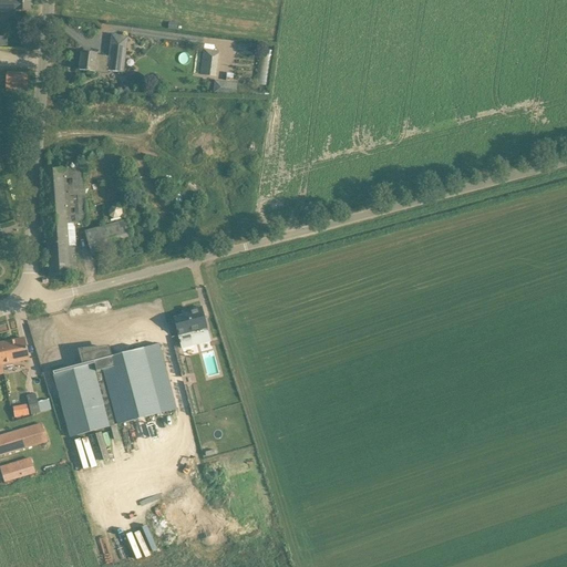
[(32,0),(0,0),(0,10),(21,11),(32,11),(32,0)]
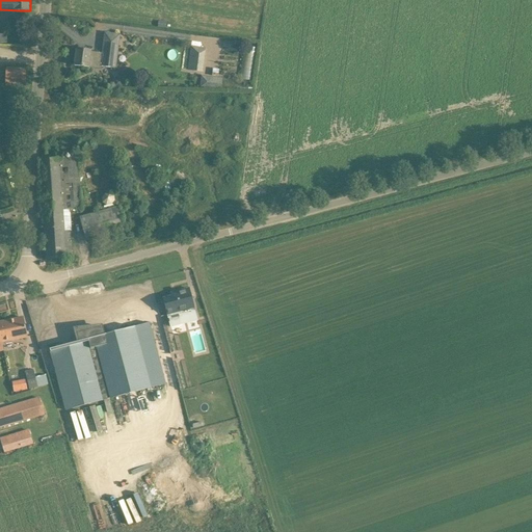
[(85,67),(88,68),(101,70),(101,67),(114,69),(118,44),(120,34),(104,32),(102,54),(89,52),(89,51),(87,51),(77,49),(75,65),(85,67)]
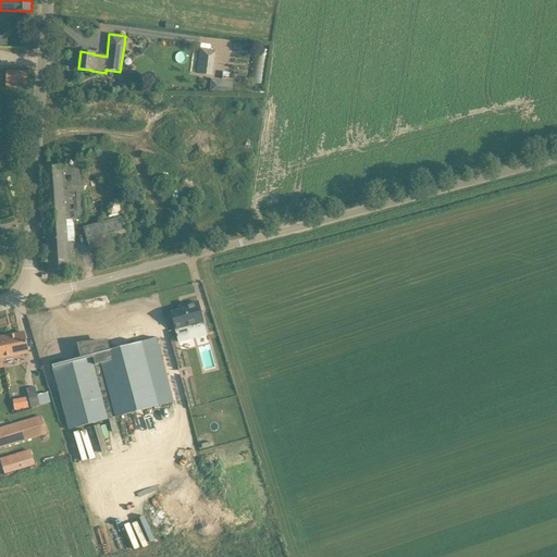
[(197,73),(211,75),(214,51),(200,49),(197,73)]
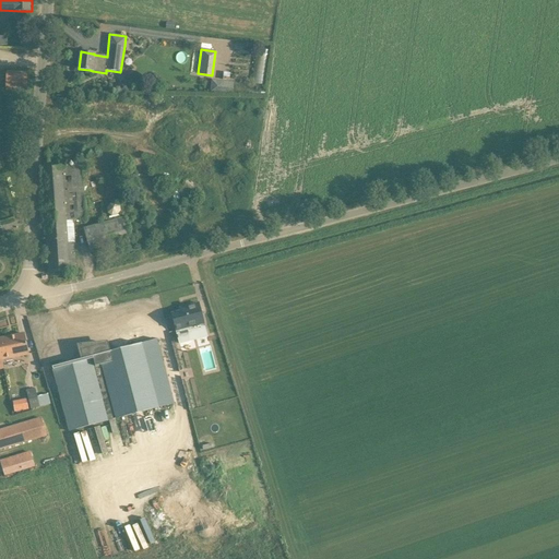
[(7,72),(6,83),(27,84),(27,73),(16,72),(7,72)]
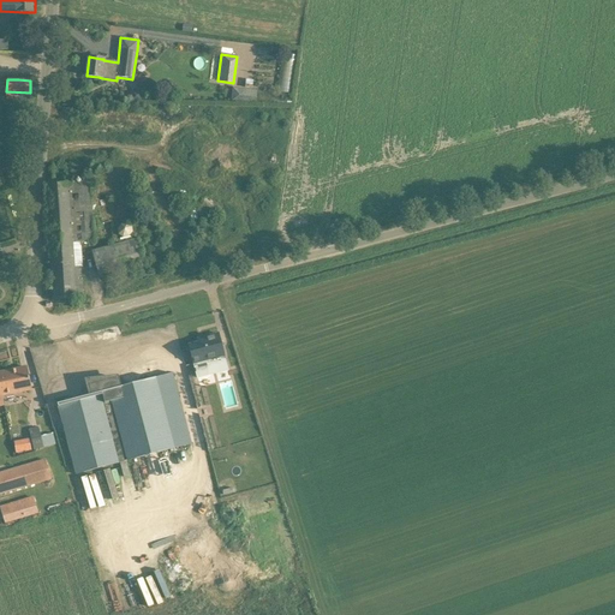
[(245,89),(243,102),(256,105),(258,91),(258,90),(245,89)]
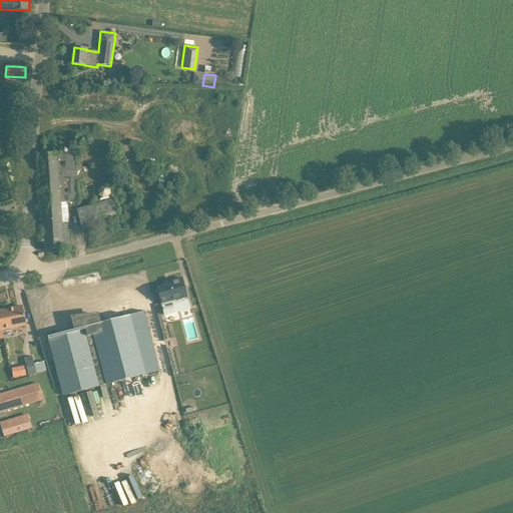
[(75,152),(38,154),(45,249),(69,247),(67,223),(69,223),(68,202),(78,201),(75,152)]
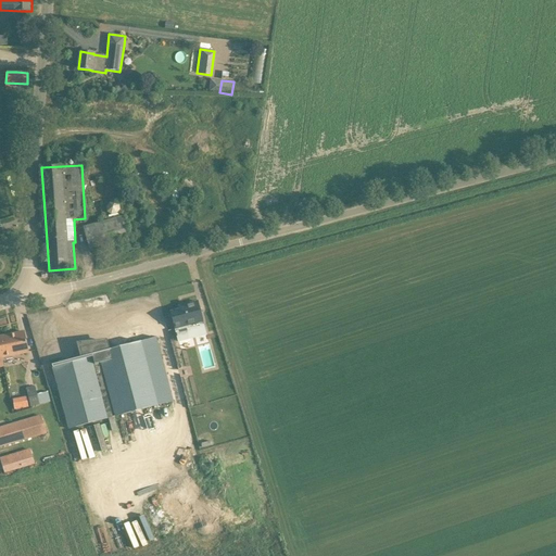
[(106,207),(108,213),(111,216),(116,215),(119,211),(119,206),(115,203),(110,203),(106,207)]
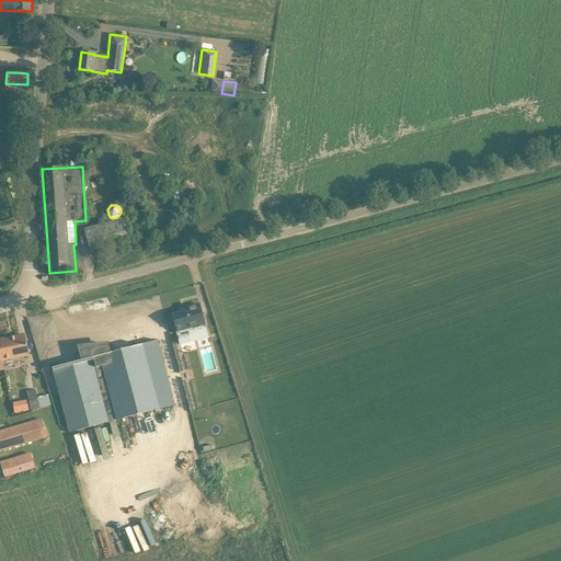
[(126,218),(84,229),(90,251),(133,239),(126,218)]
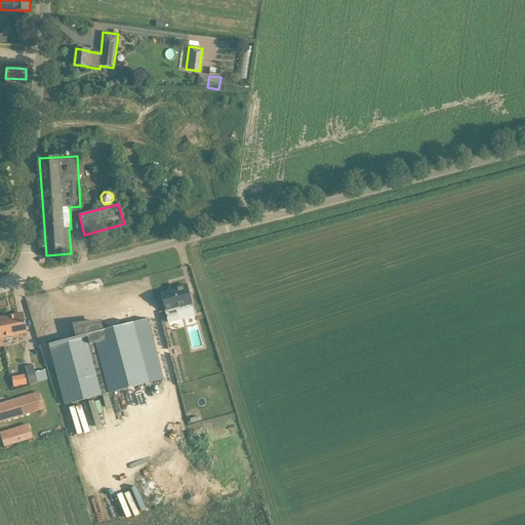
[(169,292),(161,294),(165,311),(168,322),(195,315),(192,304),(187,284),(173,288),(173,291),(169,292)]
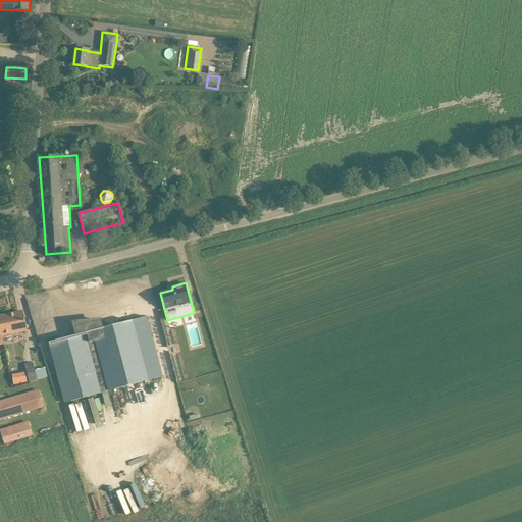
[(22,312),(0,316),(0,326),(2,336),(27,331),(24,321),(22,312)]
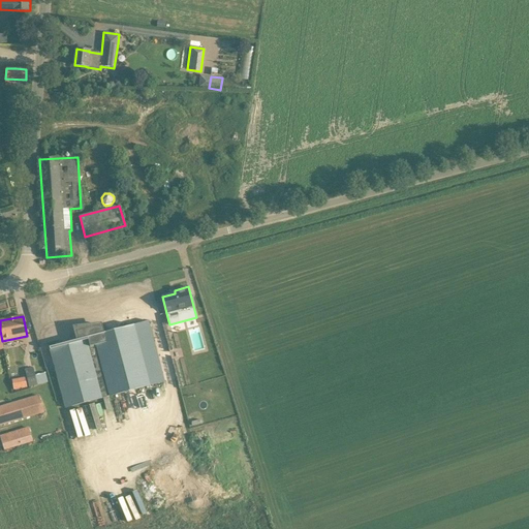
[(76,333),(79,340),(51,348),(53,358),(66,407),(66,408),(164,382),(153,338),(157,336),(152,320),(102,334),(100,324),(83,330),(84,332),(76,333)]
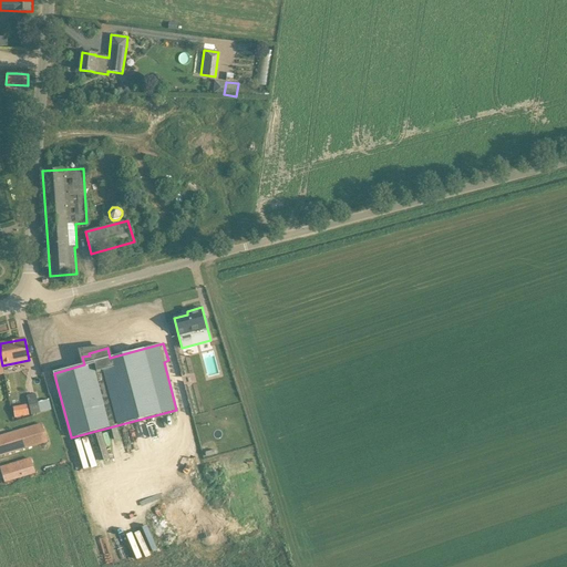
[(27,397),(31,415),(40,413),(35,394),(27,397)]
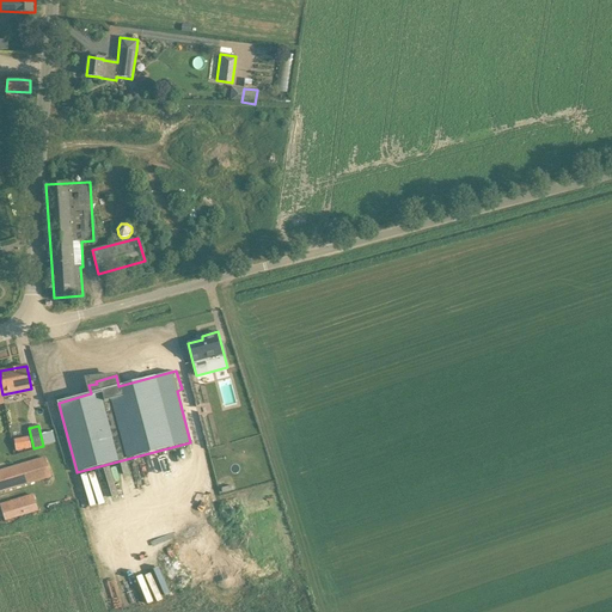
[(29,438),(14,440),(17,451),(31,447),(29,438)]
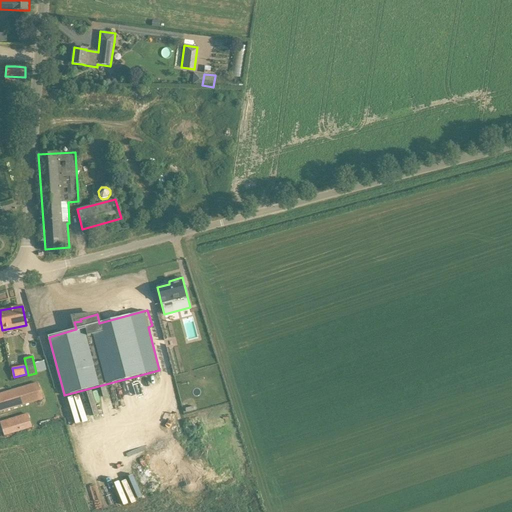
[(0,394),(0,412),(43,400),(37,383),(0,394)]
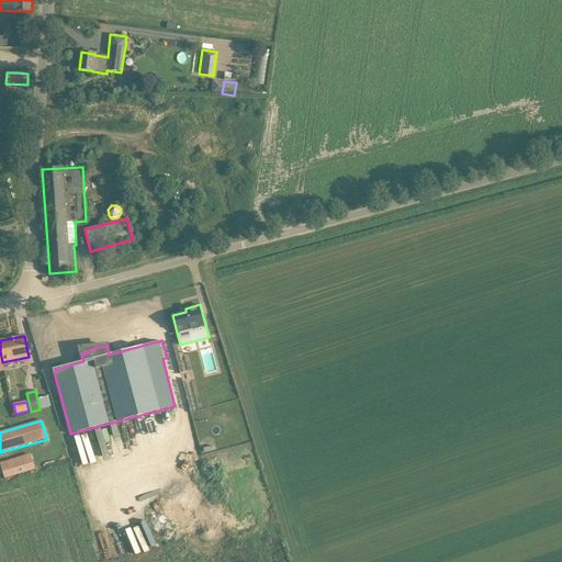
[(30,454),(1,463),(6,476),(20,472),(21,474),(34,470),(30,454)]
